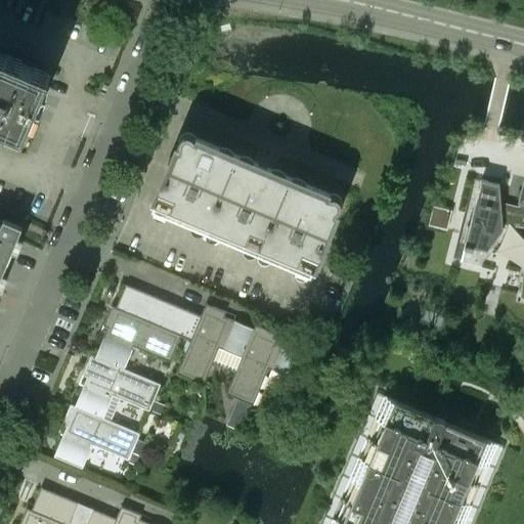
[(49,75),(33,68),(23,63),(27,53),(9,46),(5,56),(0,53),(0,124),(24,135),(49,75)]
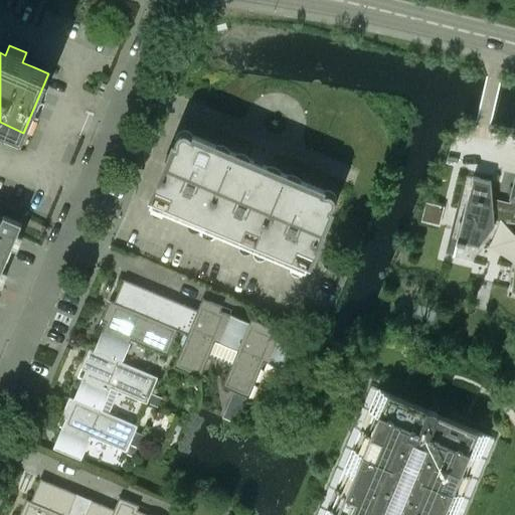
[(335,202),(336,199),(335,195),(333,192),(331,191),(327,190),(324,190),(301,180),(298,177),(295,175),(291,175),(287,175),(281,172),(278,169),(275,167),(271,166),(267,166),(263,165),(249,159),(246,156),(243,154),(239,153),(235,153),(229,151),(226,148),(223,146),(219,145),(215,145),(192,135),(190,132),(187,131),(184,130),(181,131),(178,133),(176,135),(175,139),(175,142),(149,203),(305,269),(331,207),(333,205),(335,202)]
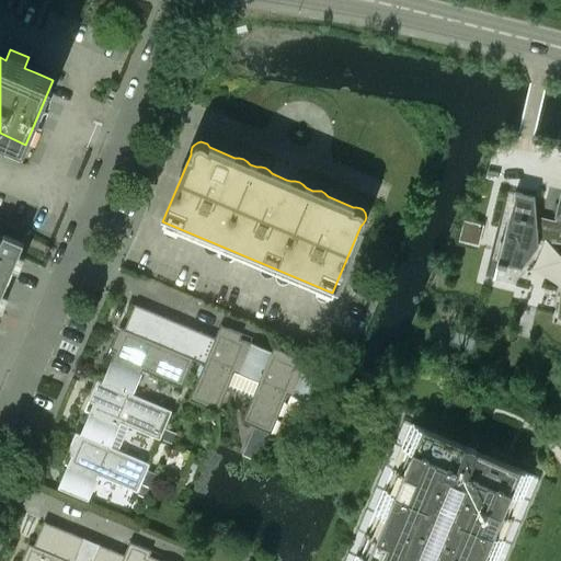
[(560,193),(557,216),(559,217),(558,225),(537,220),(535,196),(514,192),(502,241),(500,241),(495,259),(497,260),(496,265),(505,267),(505,266),(521,268),(538,245),(537,242),(544,232),(560,242),(560,302),(558,304),(556,321),(560,321),(560,193)]
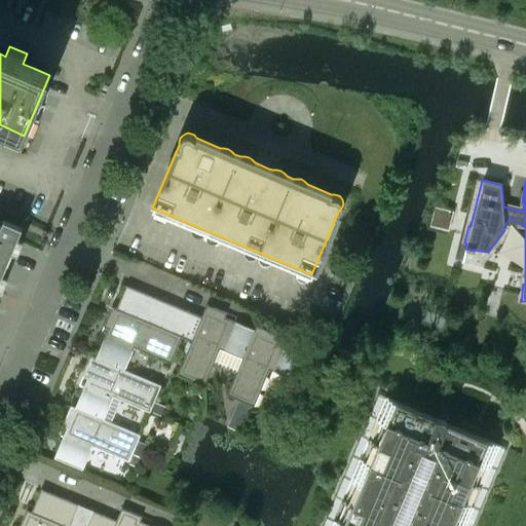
[(437,204),(431,224),(449,228),(454,209),(437,204)]
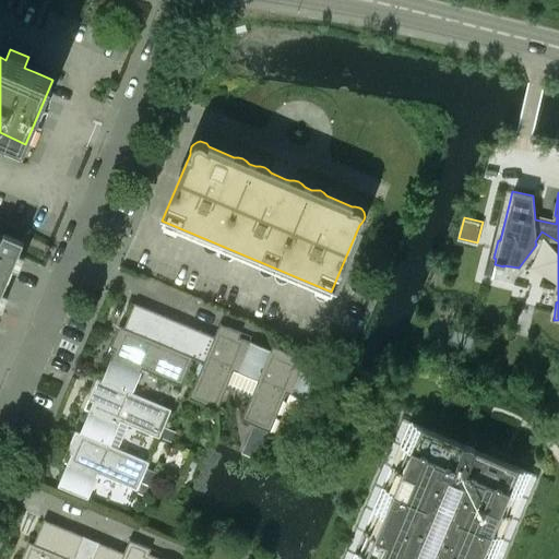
[(0,276),(8,280),(20,252),(24,241),(3,234),(1,239),(0,238),(0,276)]
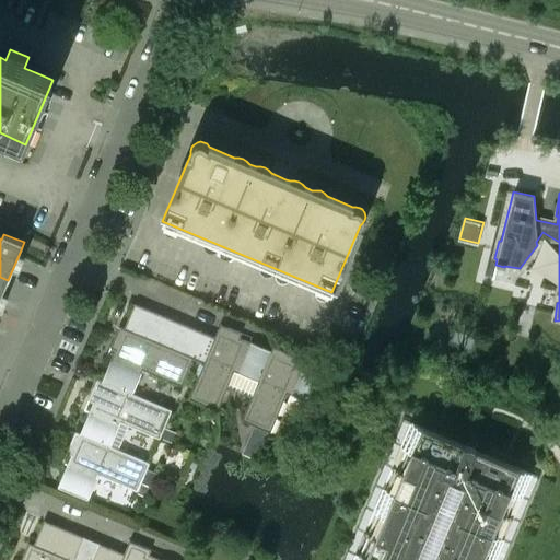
[(138,335),(149,310),(135,303),(124,328),(138,335)]
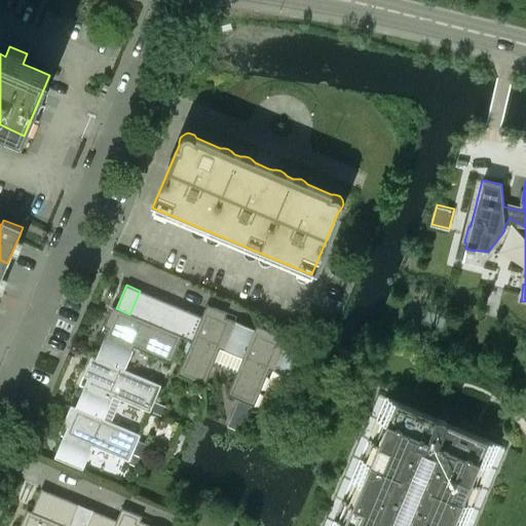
[(143,320),(153,296),(140,291),(129,314),(143,320)]
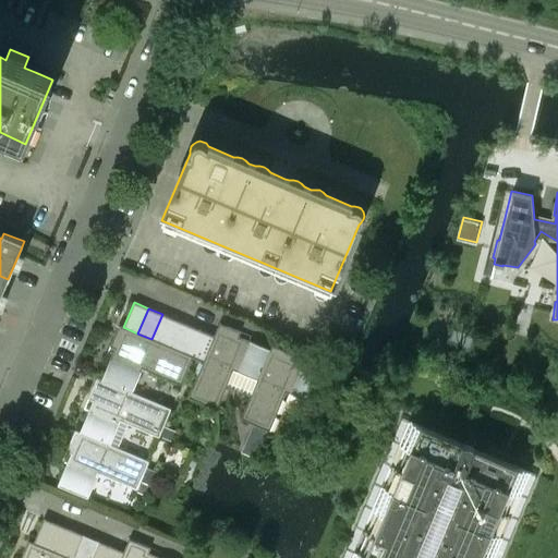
[(165,346),(176,319),(162,314),(152,339),(165,346)]
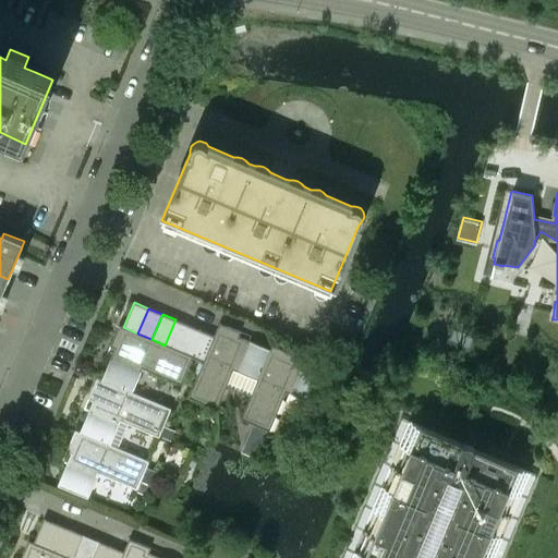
[(179,351),(190,326),(176,319),(165,346),(179,351)]
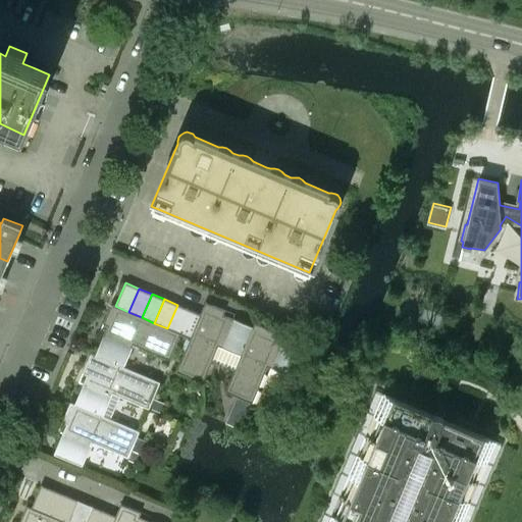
[(179,333),(190,310),(177,305),(167,328),(179,333)]
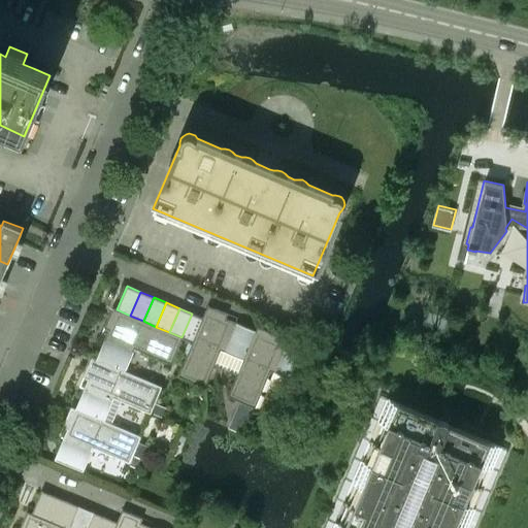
[(243,359),(256,331),(226,319),(227,314),(215,308),(212,312),(205,309),(202,318),(192,341),(178,375),(205,387),(221,350),(243,359)]
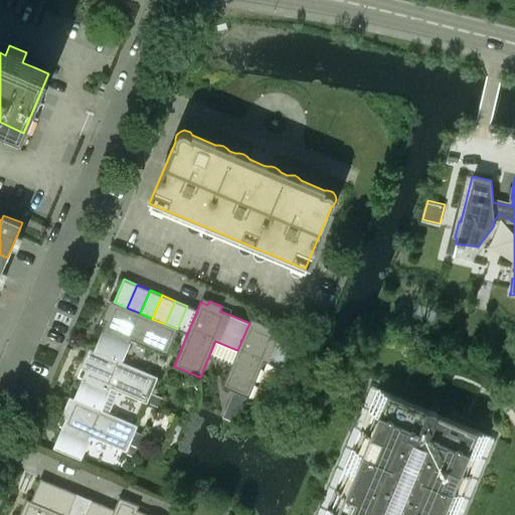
[(140,313),(127,308),(114,302),(111,309),(107,307),(102,319),(106,321),(94,350),(122,361),(131,339),(167,354),(177,329),(165,324),(152,319),(140,313)]
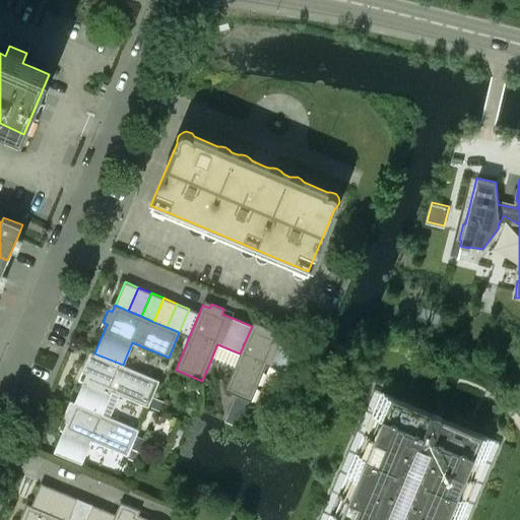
[(189,336),(199,313),(189,309),(179,332),(189,336)]
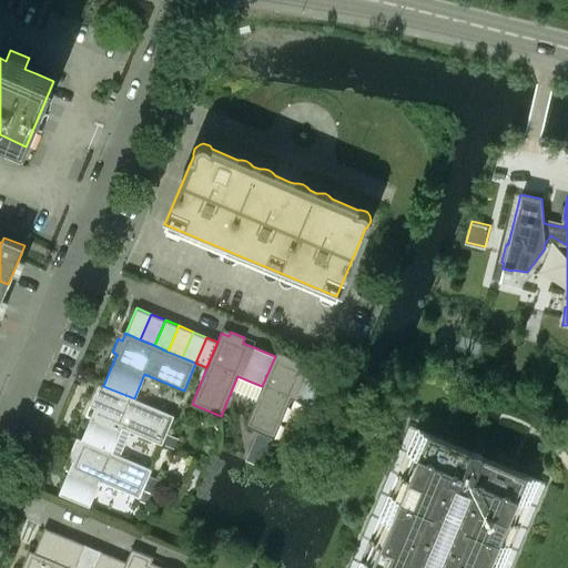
[(316,409),(330,378),(296,365),(298,359),(285,354),(284,354),(282,358),(275,356),(262,386),(245,426),(274,438),(291,398),(316,409)]
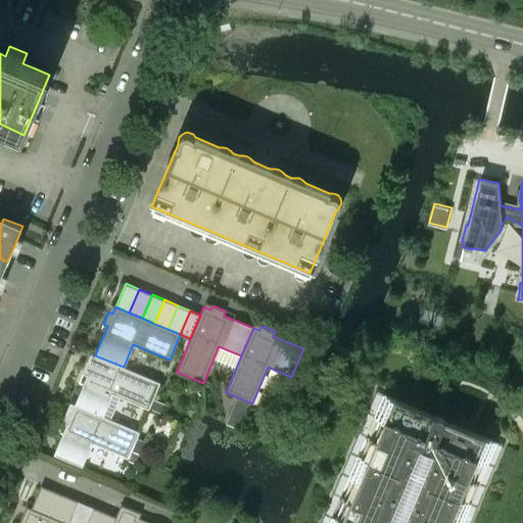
[(149,410),(160,382),(124,367),(95,355),(92,363),(88,361),(82,374),(87,375),(75,405),(103,416),(112,393),(149,410)]
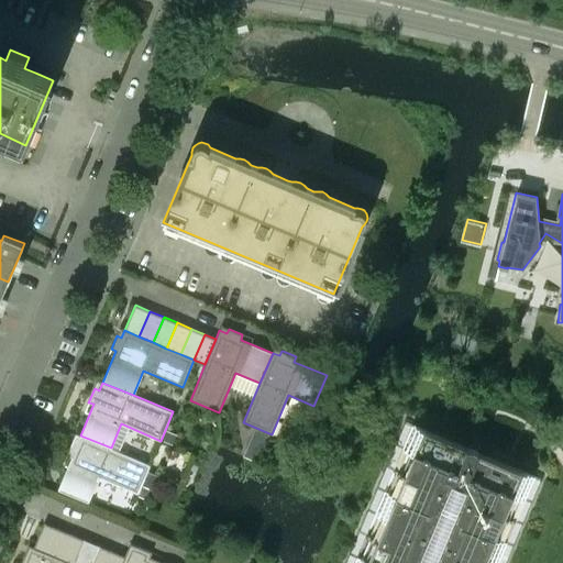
[(332,394),(335,387),(328,384),(326,390),(332,394)]
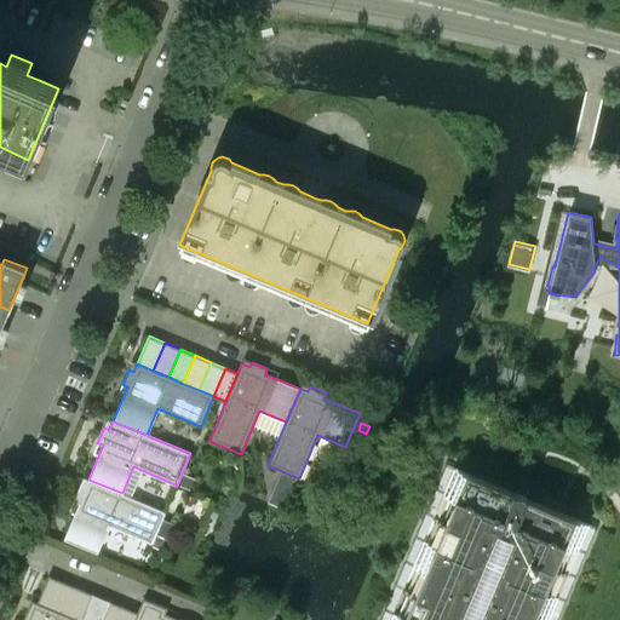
[(556,619),(596,527),(447,464),(430,505),(418,533),(380,619),(556,619)]
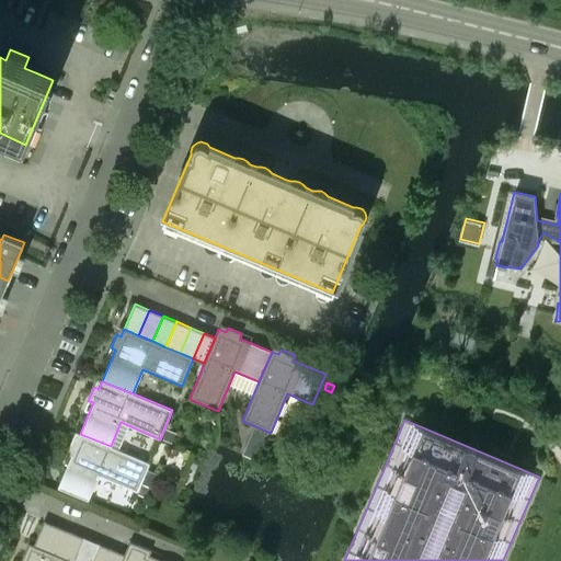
[(137,492),(149,464),(111,446),(80,434),(77,442),(71,439),(66,454),(71,456),(57,488),(88,501),(99,476),(137,492)]
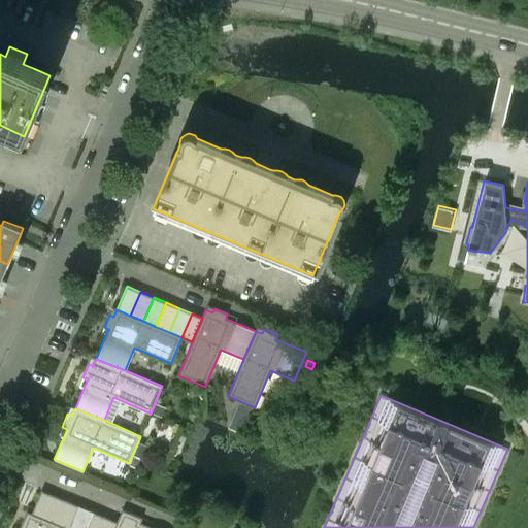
[(248,418),(250,411),(242,408),(240,415),(248,418)]
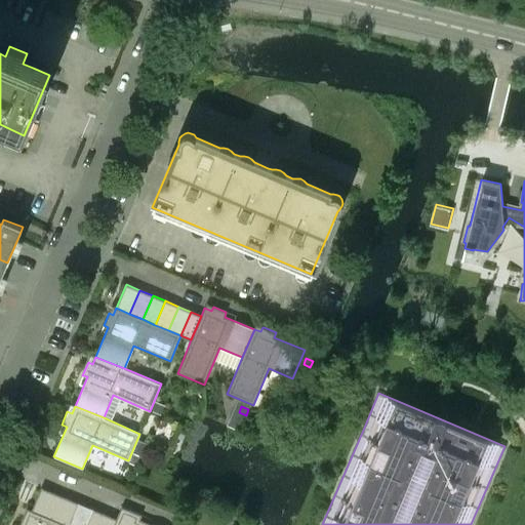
[(140,455),(143,448),(136,445),(133,452),(140,455)]
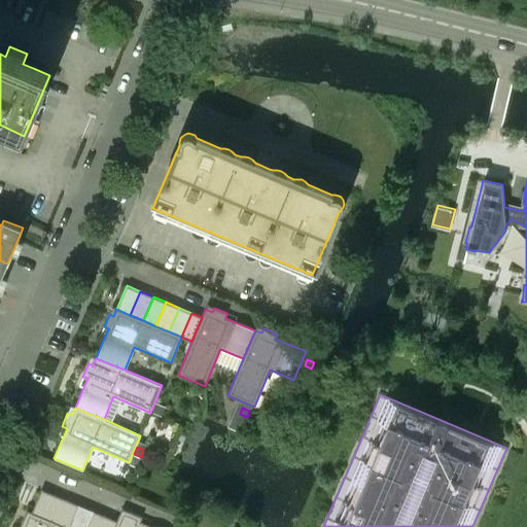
[(44,519),(55,495),(41,489),(31,513),(44,519)]
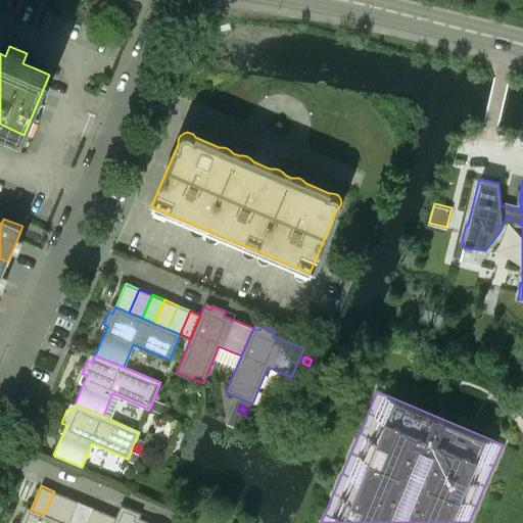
[(56,520),(66,496),(54,491),(44,515),(56,520)]
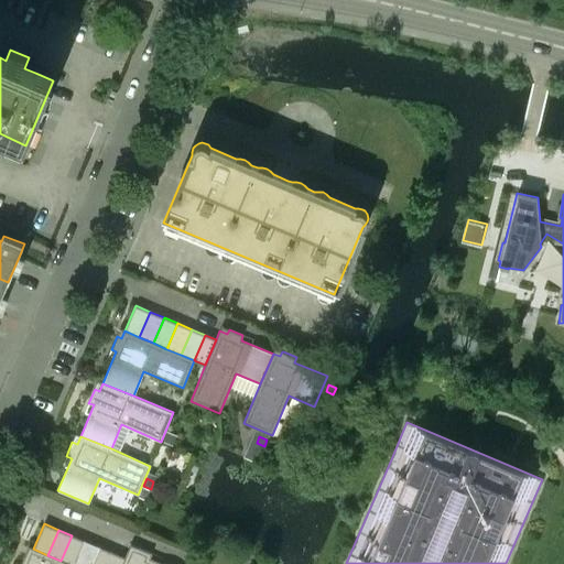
[(68,563),(75,563),(85,541),(72,535),(61,561),(68,563)]
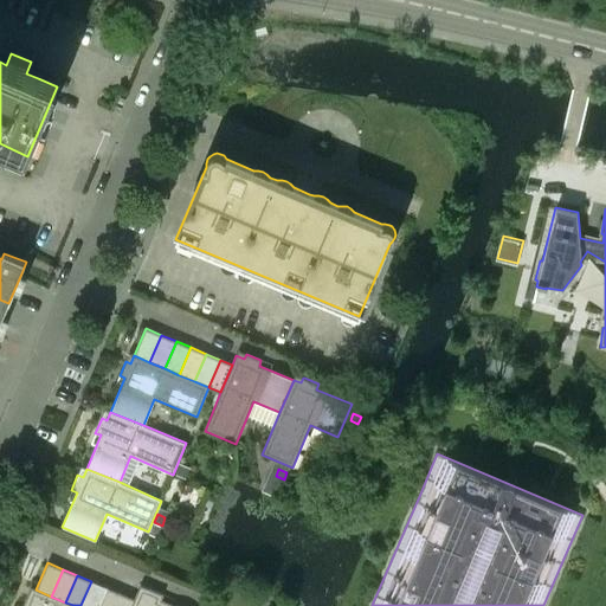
[(98,605),(107,588),(91,581),(81,605),(98,605)]
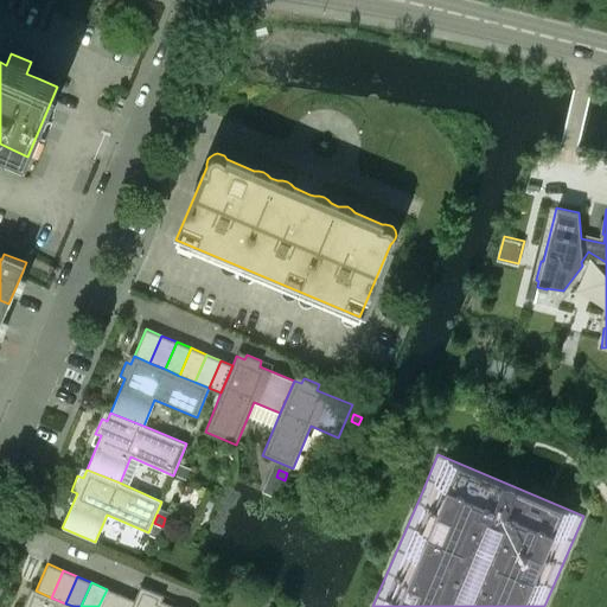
[(116,606),(122,595),(107,589),(98,606),(116,606)]
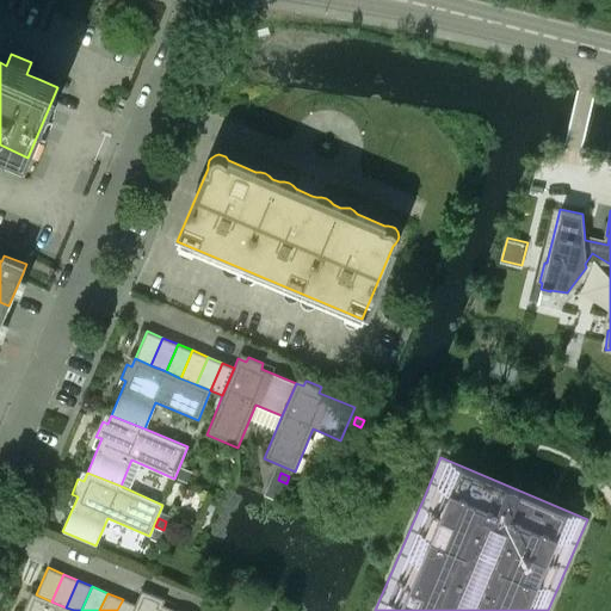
[(177,610),(162,605),(165,599),(149,593),(147,599),(139,596),(135,604),(131,610),(177,610)]
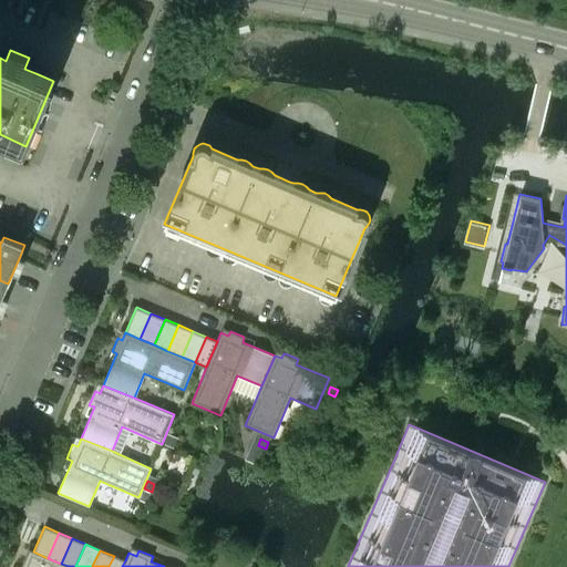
[(69,566),(61,564),(48,558),(33,552),(30,559),(26,557),(21,566),(69,566)]
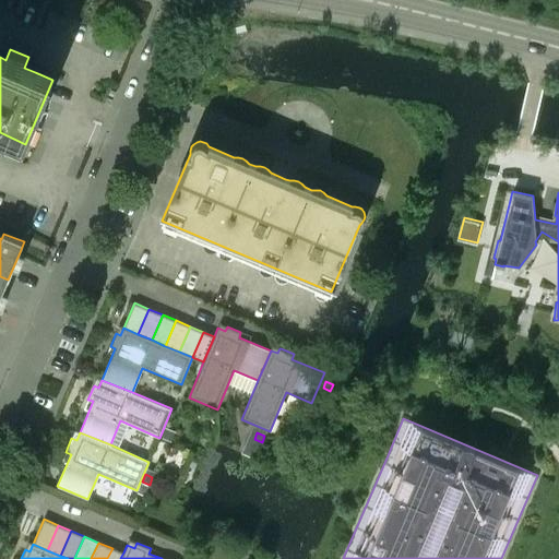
[(120,558),(123,552),(113,548),(107,558),(120,558)]
